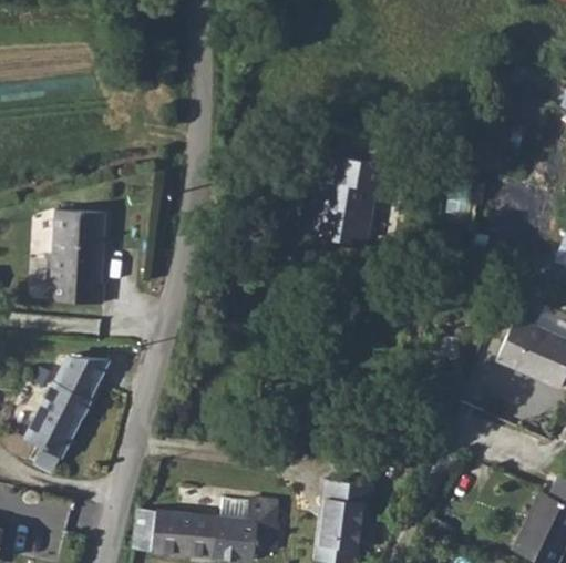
[(320,156),(316,182),(326,183),(322,203),(317,202),(314,228),(327,231),(326,241),(351,244),(351,237),(368,241),(374,188),(390,191),(393,165),(392,165),(320,156)]
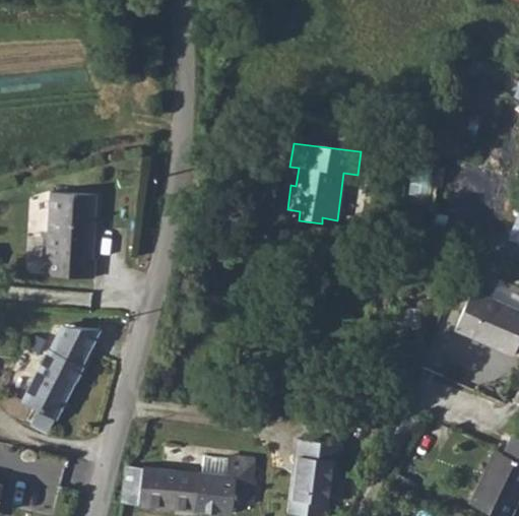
[(50,188),(45,270),(93,274),(94,256),(89,256),(93,191),(50,188)]
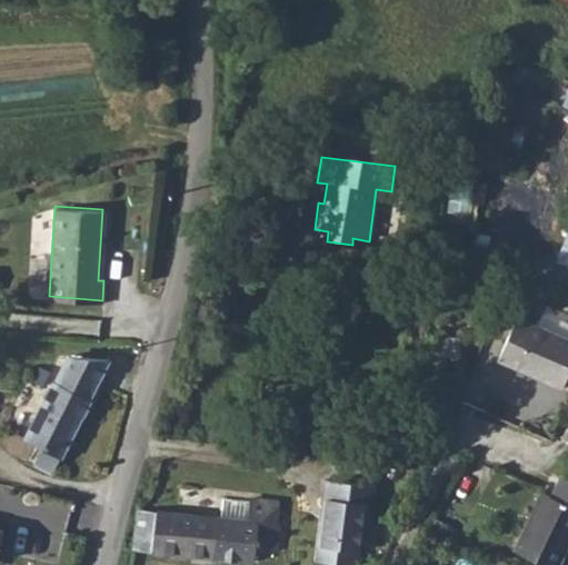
[(567,349),(511,326),(494,370),(559,397),(567,376),(567,349)]
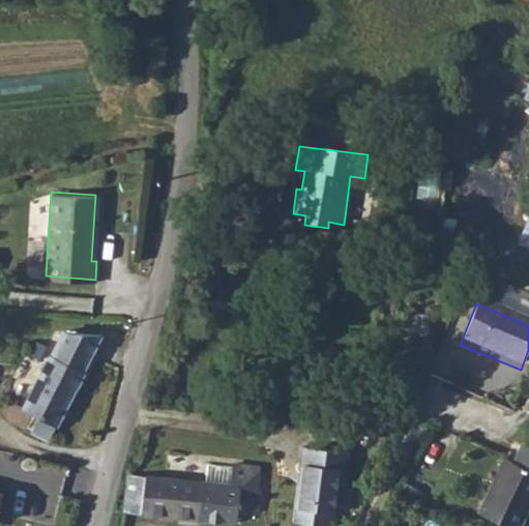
[(96,333),(59,331),(48,356),(47,356),(21,411),(37,418),(30,434),(49,442),(81,372),(80,371),(96,333)]
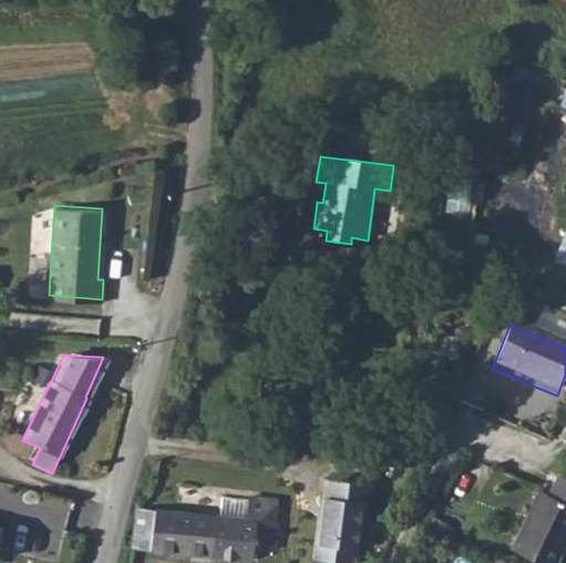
[(514,553),(531,562),(557,562),(565,550),(565,484),(563,483),(552,502),(548,500),(531,532),(527,530),(514,553)]
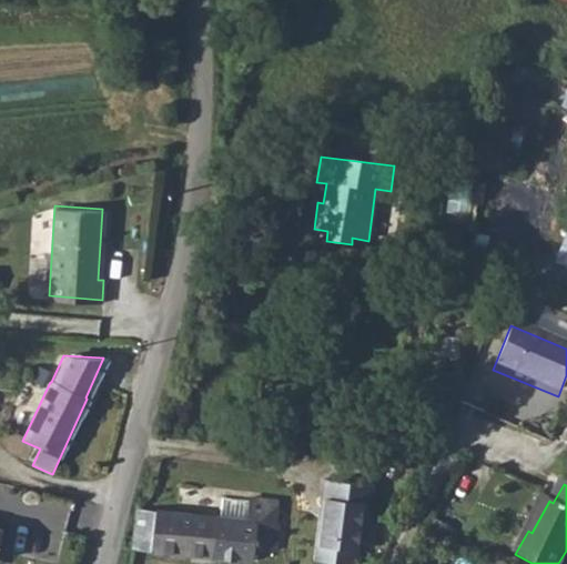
[(327,492),(319,563),(362,563),(365,536),(374,536),(377,497),(327,492)]
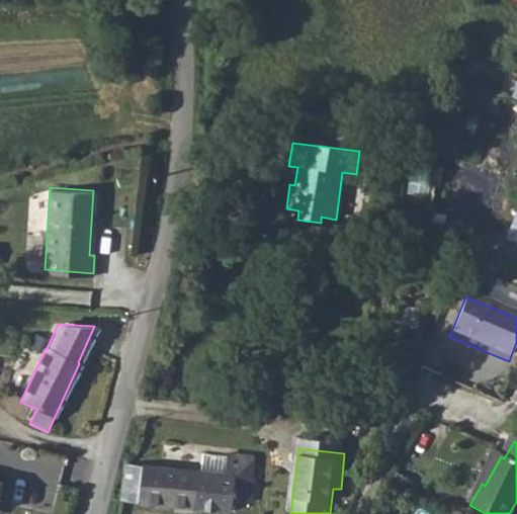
[(223,457),(221,477),(245,480),(247,459),(223,457)]
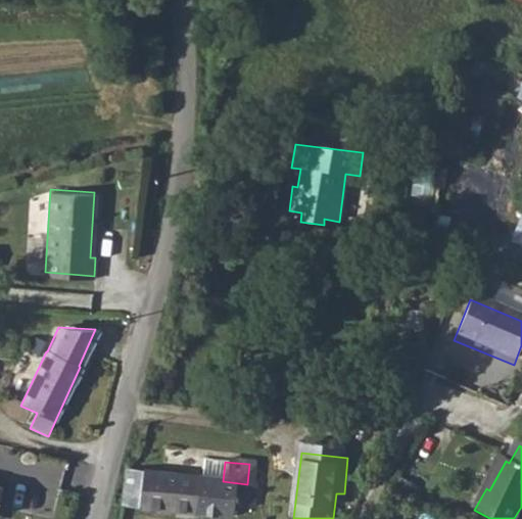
[(195,478),(129,472),(125,508),(222,518),(231,518),(232,505),(249,507),(251,484),(247,484),(223,481),(195,478)]
